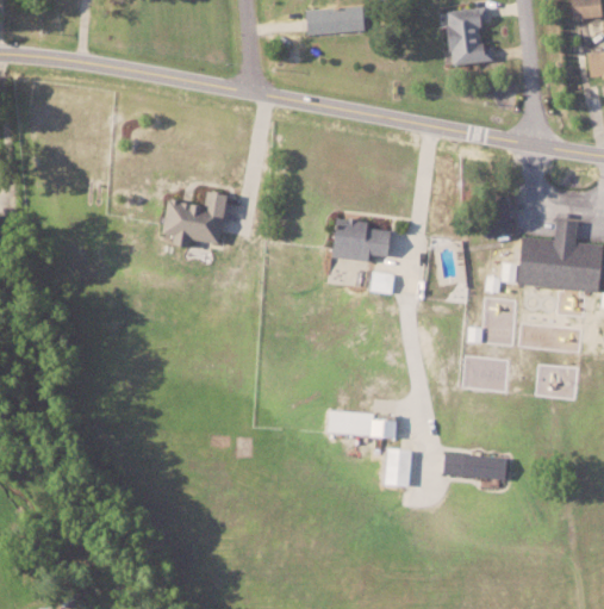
[(603,8),(602,0),(572,0),(574,19),(603,16),(603,8)]
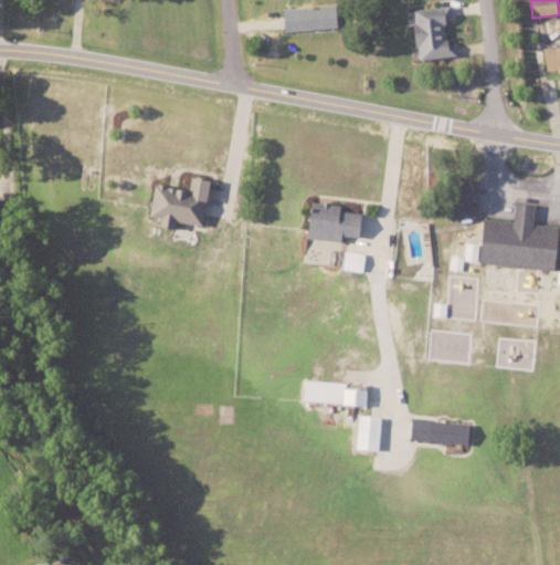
[(285,30),(337,29),(336,6),(285,7),(285,30)]
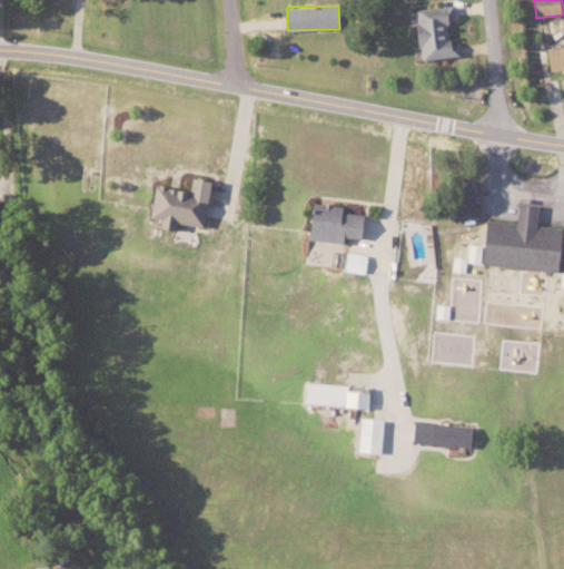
[(461,58),(459,45),(452,45),(448,18),(457,17),(456,7),(416,10),(422,61),(461,58)]
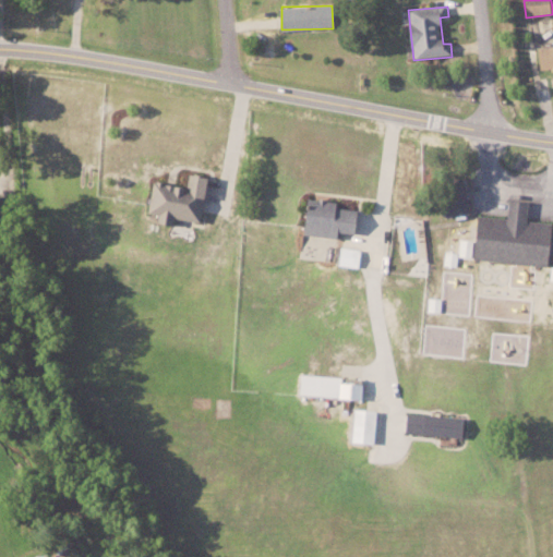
[(552,47),(539,49),(542,72),(552,70),(552,47)]
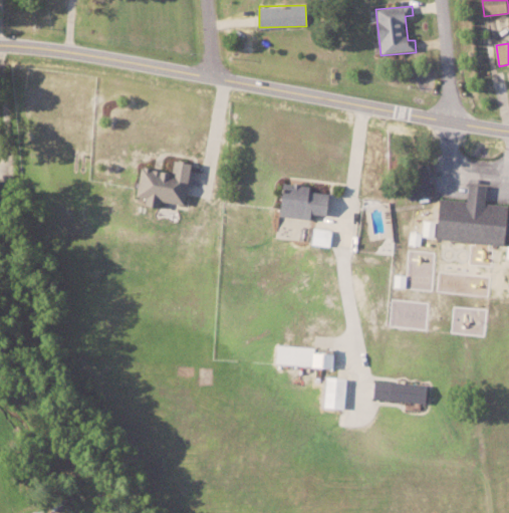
[(185,206),(192,165),(174,162),(172,173),(141,168),(136,197),(146,199),(145,207),(159,209),(160,202),(185,206)]
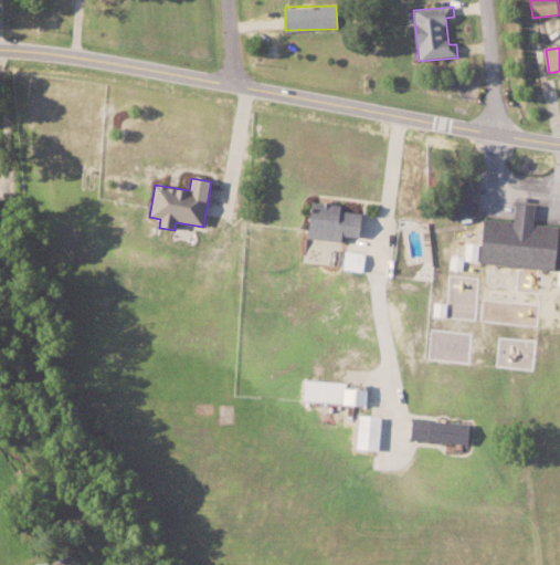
[(555,271),(558,227),(534,225),(536,206),(516,203),(515,222),(483,219),(481,244),(469,243),(468,262),(555,271)]
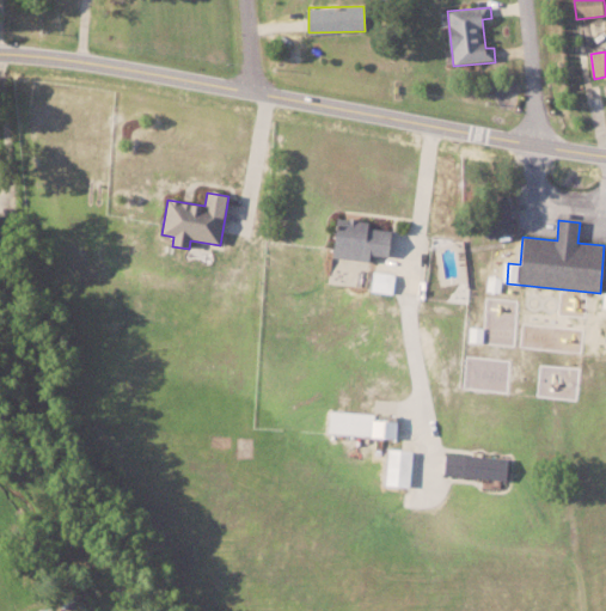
[(372,292),(396,294),(398,274),(374,270),(372,292)]
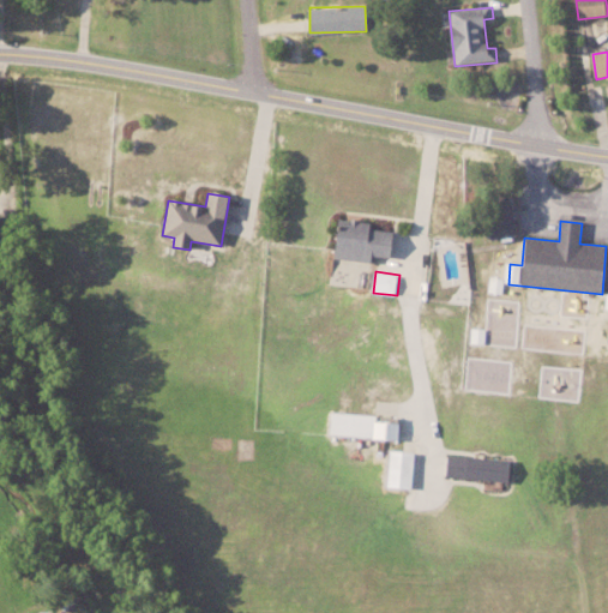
[(398,439),(398,424),(384,422),(384,415),(330,414),(330,437),(398,439)]
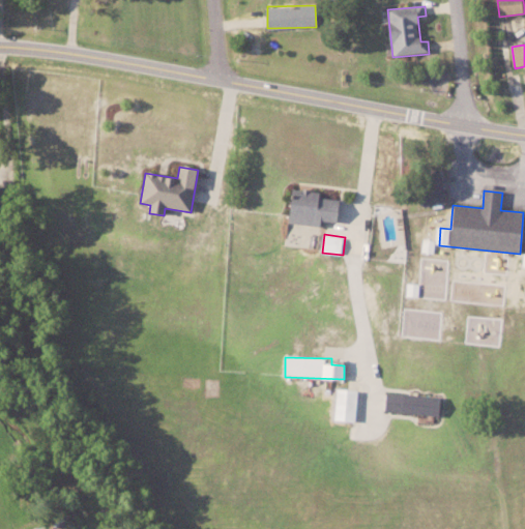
[(354,423),(358,391),(338,388),(332,420),(354,423)]
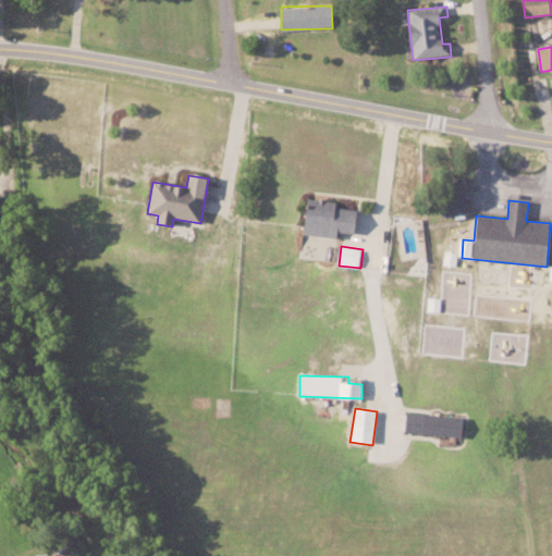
[(463,436),(463,417),(405,415),(404,435),(463,436)]
